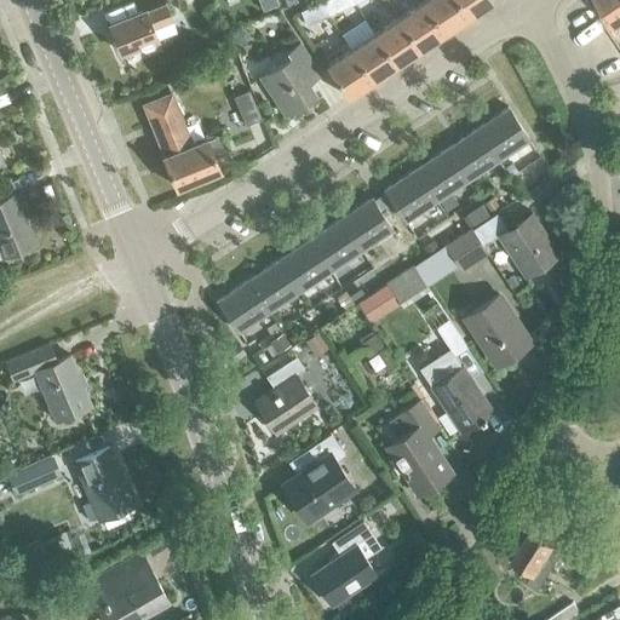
[(331,12),(355,1),(354,0),(327,0),(326,1),(331,12)]
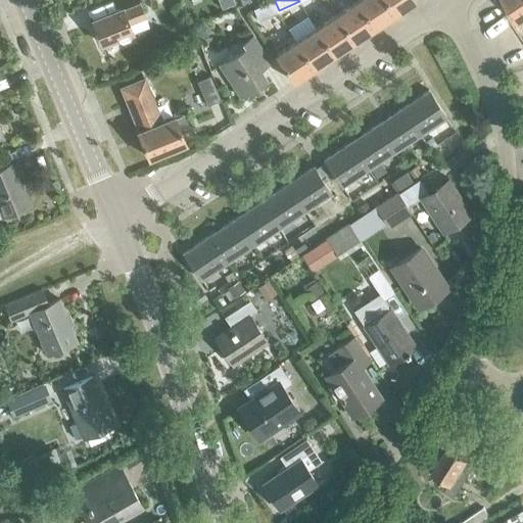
[(353,41),(374,28),(355,0),(335,13),(353,41)]
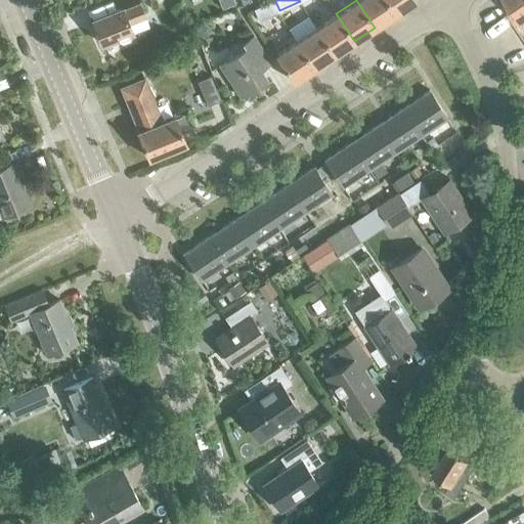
[(375,28),(394,13),(385,0),(355,0),(356,0),(375,28)]
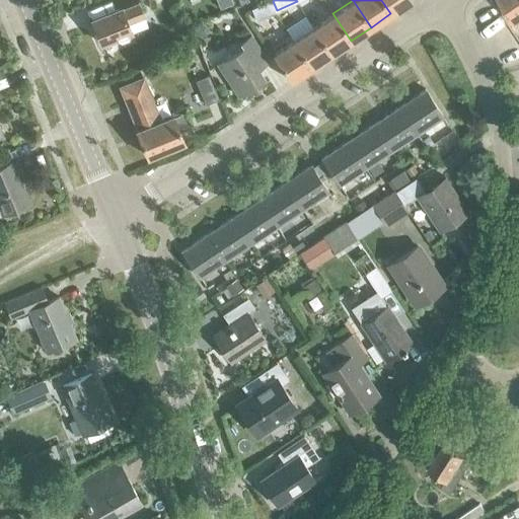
[(381,0),(390,13),(411,0),(381,0)]
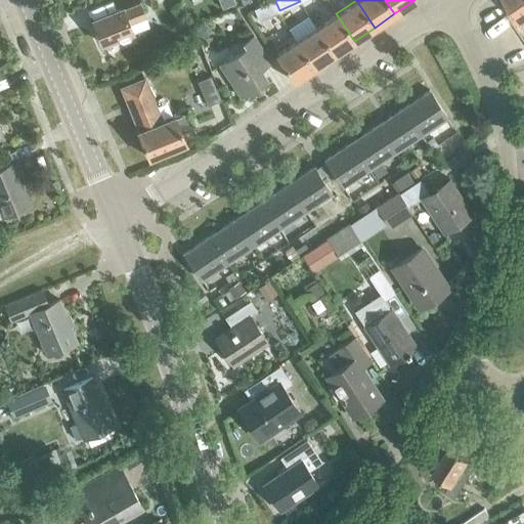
[(523,0),(503,0),(518,22),(523,16),(523,0)]
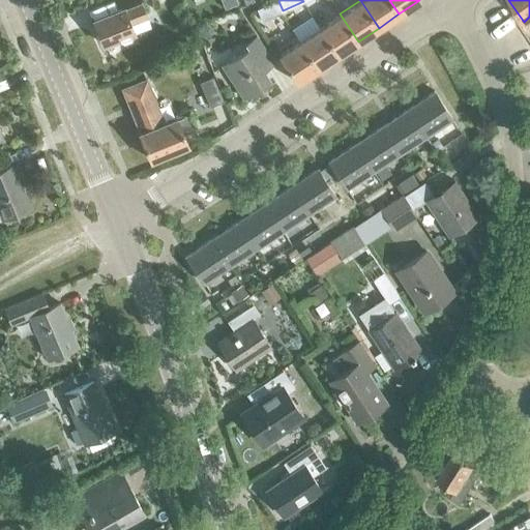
[(261,20),(283,10),(278,1),(257,10),(261,20)]
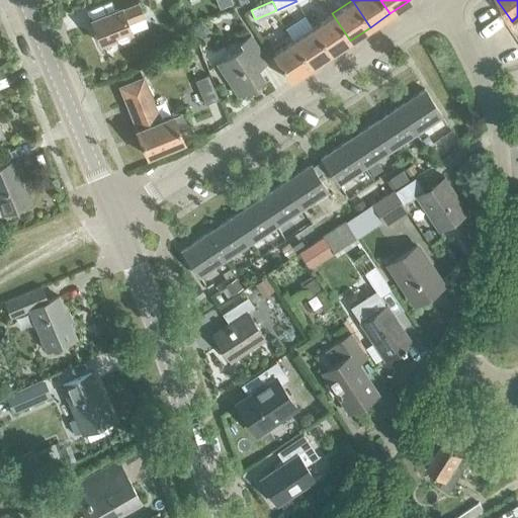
[(125,34),(147,25),(138,2),(120,9),(120,7),(91,20),(101,45),(116,37),(118,41),(126,37),(125,34)]
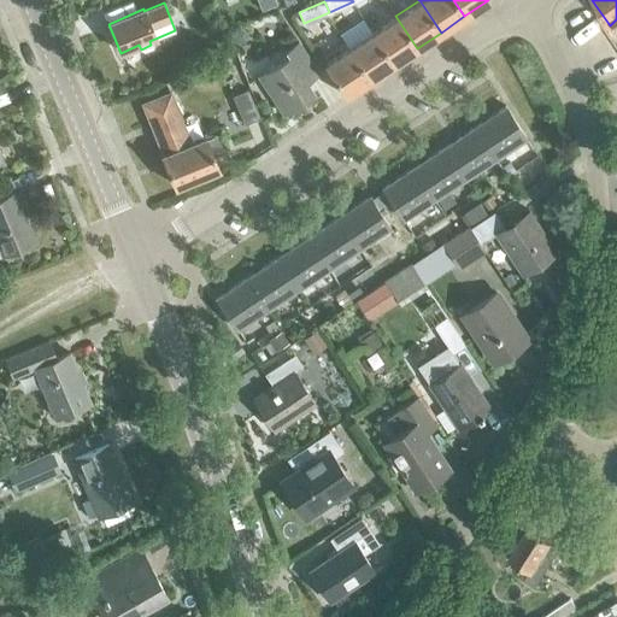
[(393,64),(417,48),(395,16),(371,31),(393,64)]
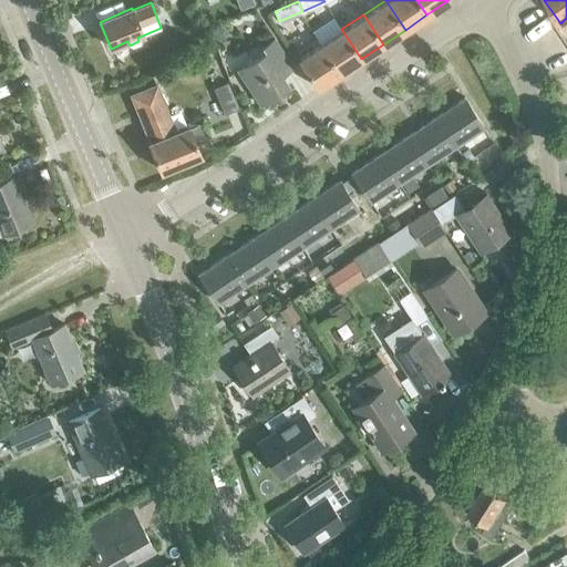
[(339,73),(361,59),(341,29),(319,43),(339,73)]
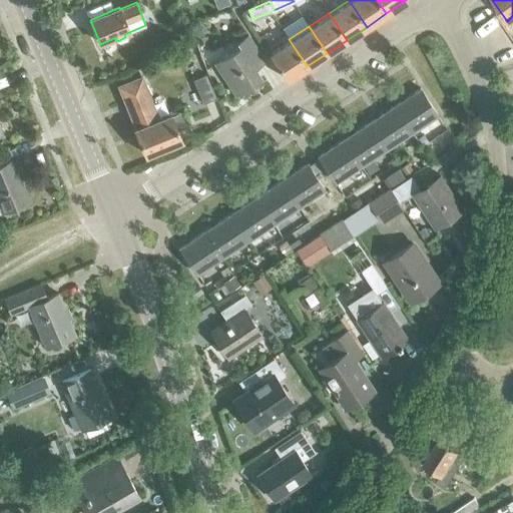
[(215,63),(235,95),(262,77),(255,68),(266,61),(247,36),(237,42),(240,46),(215,63)]
